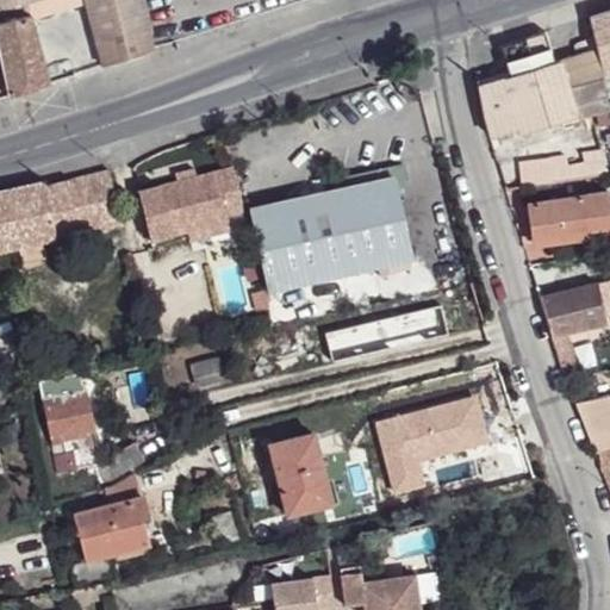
[(0,0),(0,56),(10,95),(49,83),(32,20),(85,5),(104,67),(153,51),(153,50),(142,0),(0,0)]
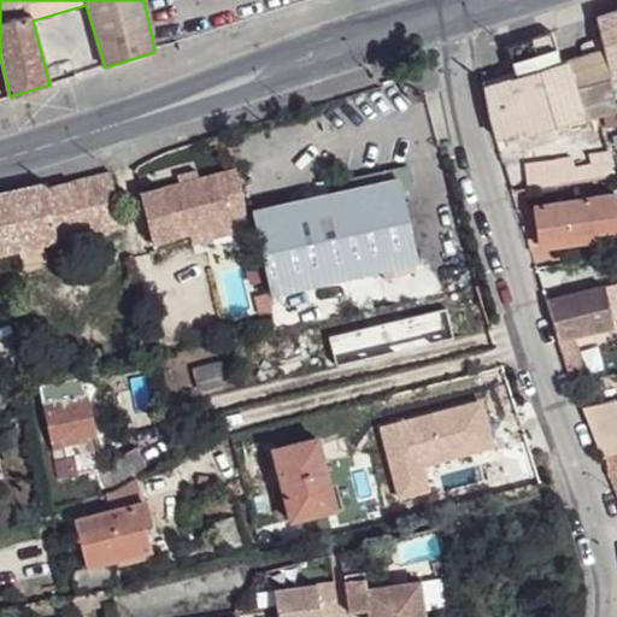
[(616,11),(597,18),(604,51),(615,100),(616,99),(616,11)]
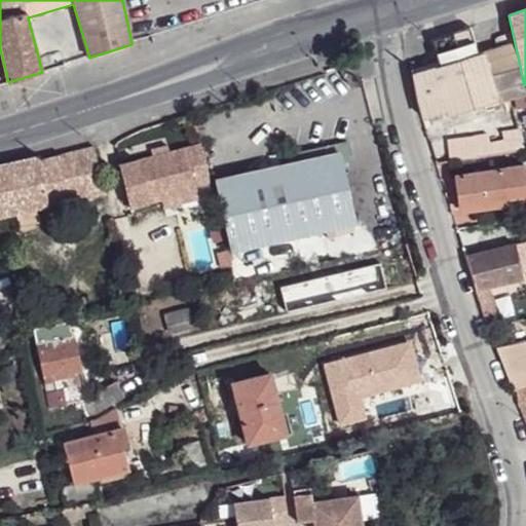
[(471,28),(433,39),(441,66),(479,54),(471,28)]
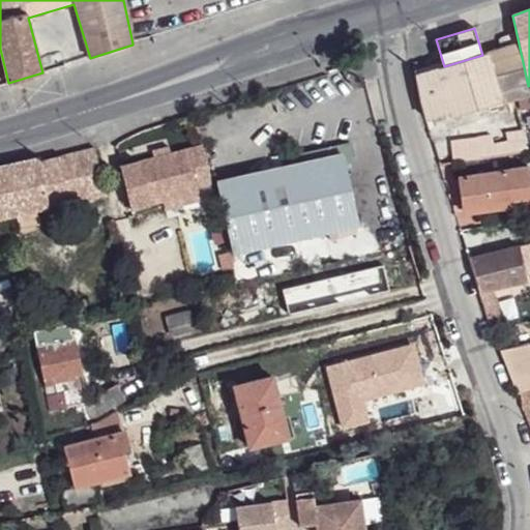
[(416,75),(420,102),(425,120),(450,112),(451,117),(529,93),(528,86),(519,43),(482,55),(444,66),(416,75)]
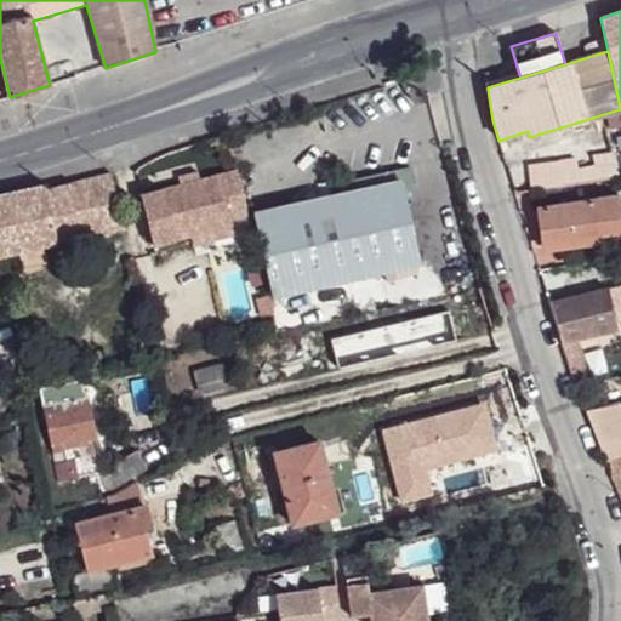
[(256,214),(275,296),(420,265),(404,193),(415,191),(409,166),(339,182),(341,194),(256,214)]
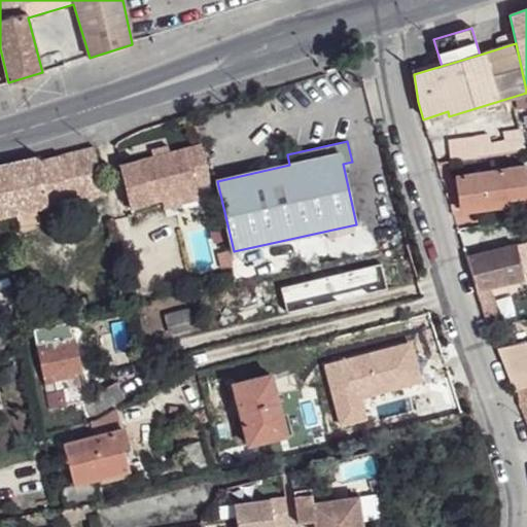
[(196,184),(211,180),(201,143),(119,164),(131,207),(163,199),(197,189),(196,184)]
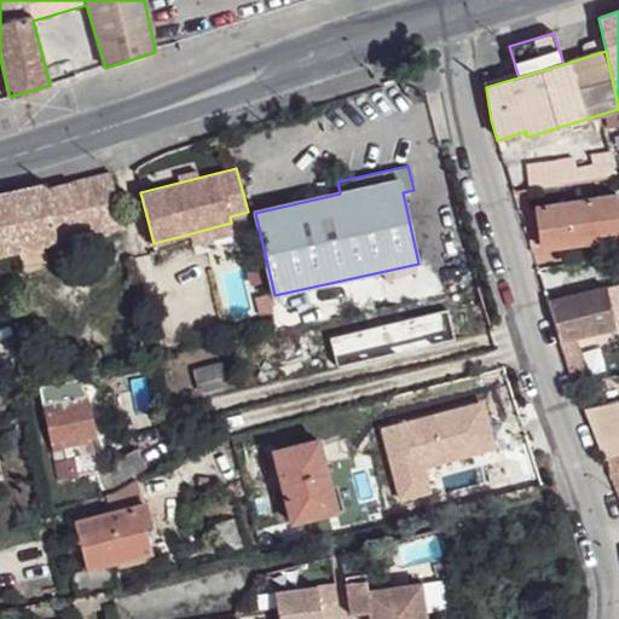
[(0,195),(0,255),(21,252),(45,247),(123,229),(110,173),(47,189),(46,184),(0,195)]
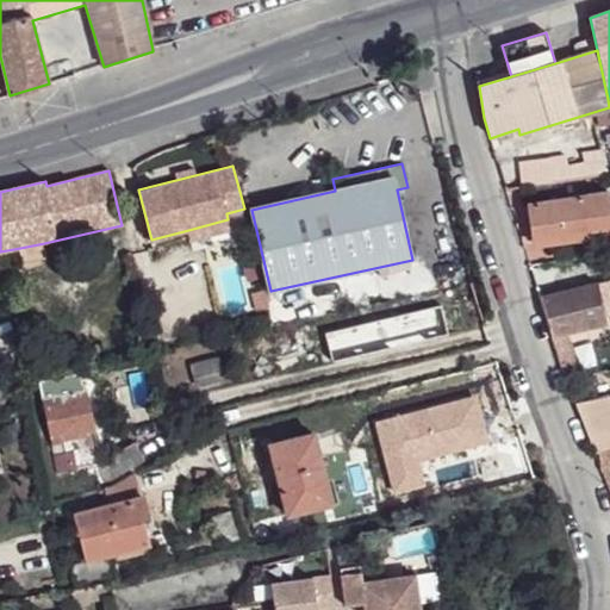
[(527,204),(531,238),(609,226),(609,204),(608,192),(527,204)]
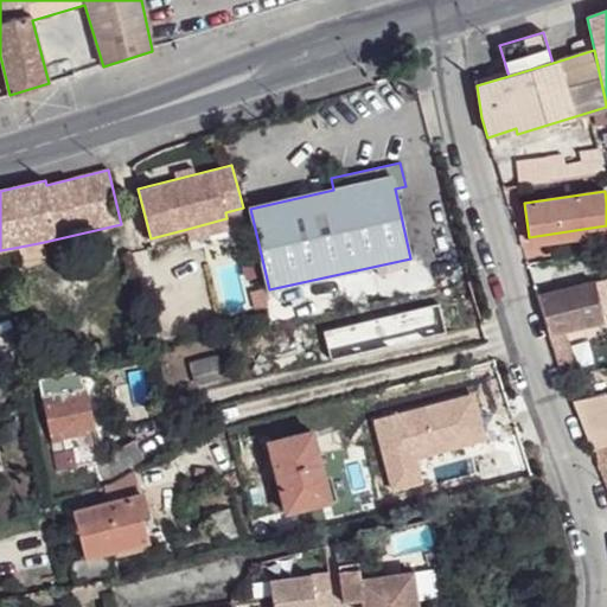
[(227,218),(187,229),(189,237),(229,227),(227,218)]
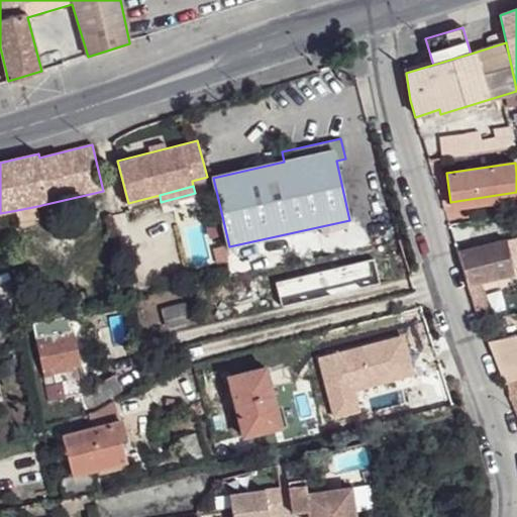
[(37,206),(17,210),(20,223),(40,219),(37,206)]
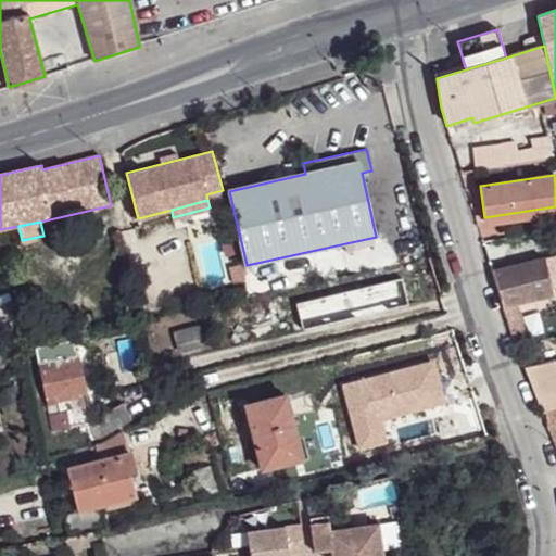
[(392,247),(359,254),(363,266),(395,258),(392,247)]
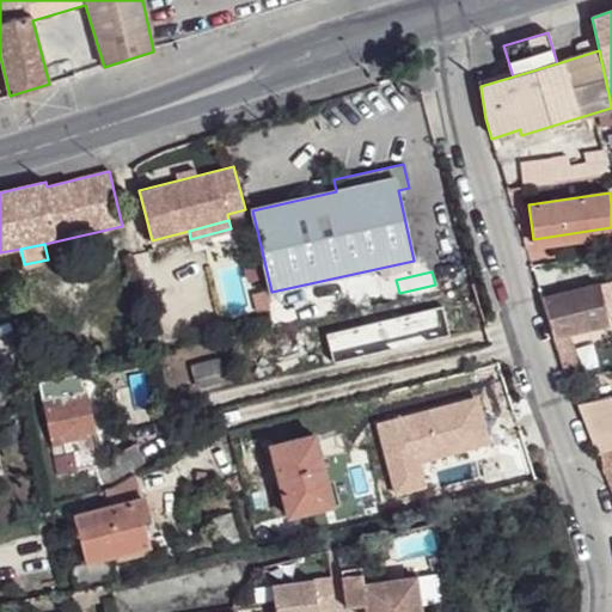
[(611,281),(600,285),(610,325),(611,324),(611,281)]
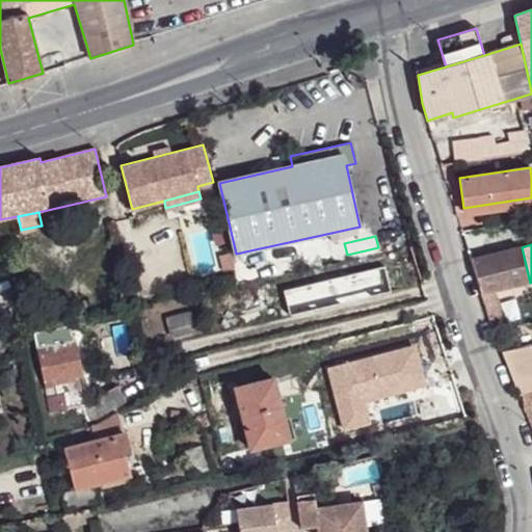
[(522,247),(471,260),(481,295),(493,328),(506,326),(495,291),(530,283),(522,247)]
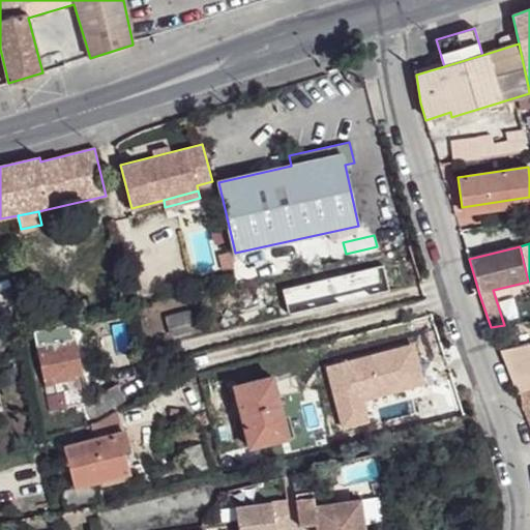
[(219,253),(224,268),(233,265),(229,251),(219,253)]
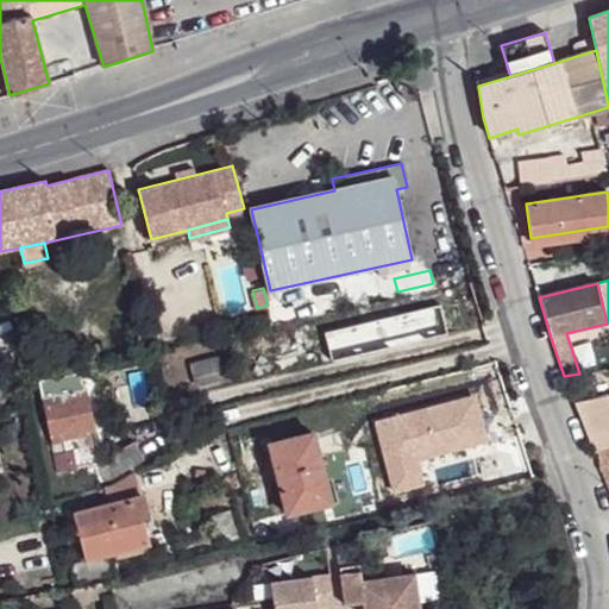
[(217,360),(194,365),(199,384),(221,378),(217,360)]
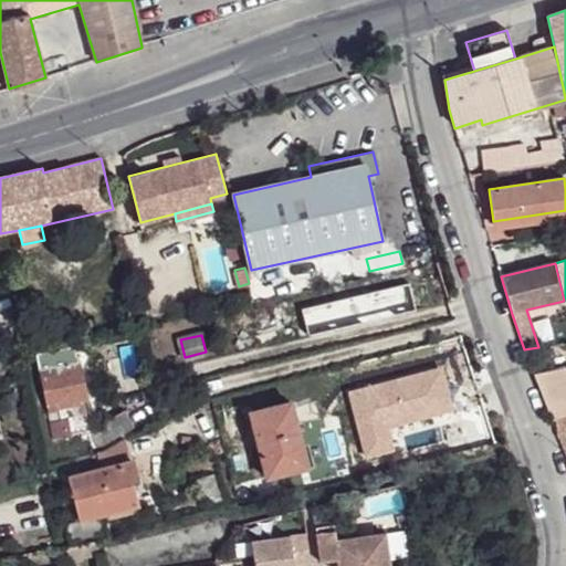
[(35,354),(54,439),(72,436),(72,433),(90,429),(93,447),(101,447),(103,446),(104,444),(135,427),(125,410),(97,428),(93,429),(75,345),(35,354)]
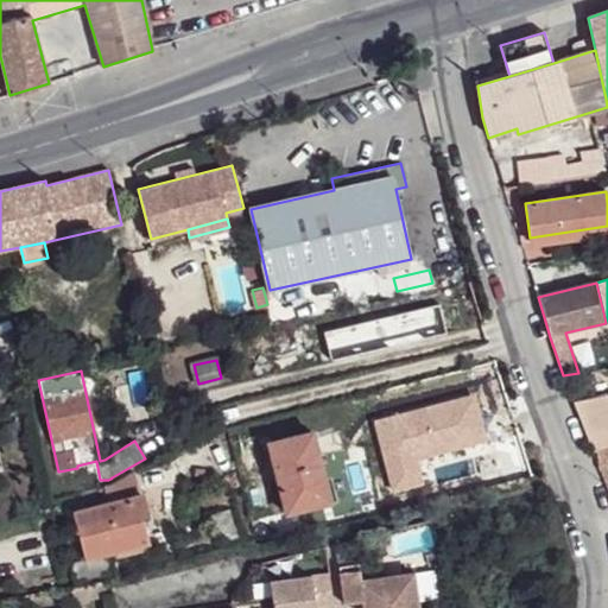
[(607,394),(574,401),(591,451),(596,450),(607,448),(607,394)]
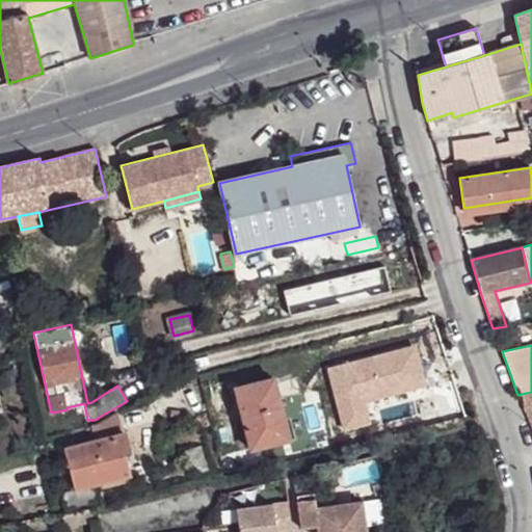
[(235,388),(251,450),(284,442),(278,422),(285,420),(273,378),(235,388)]
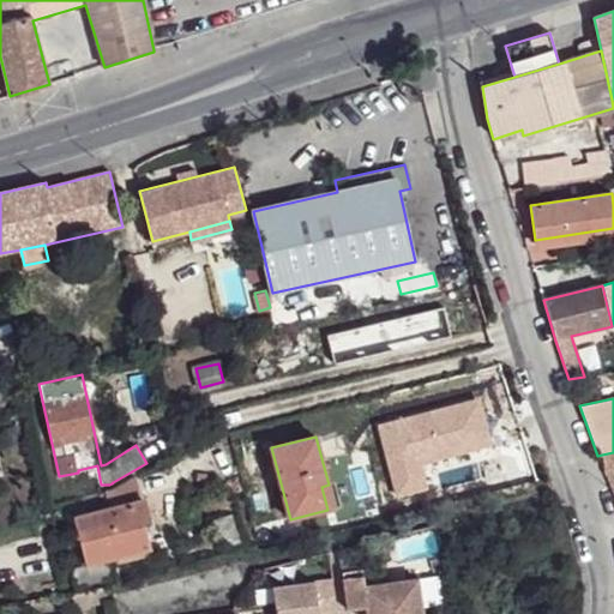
[(613,452),(602,455),(605,473),(613,470),(613,452)]
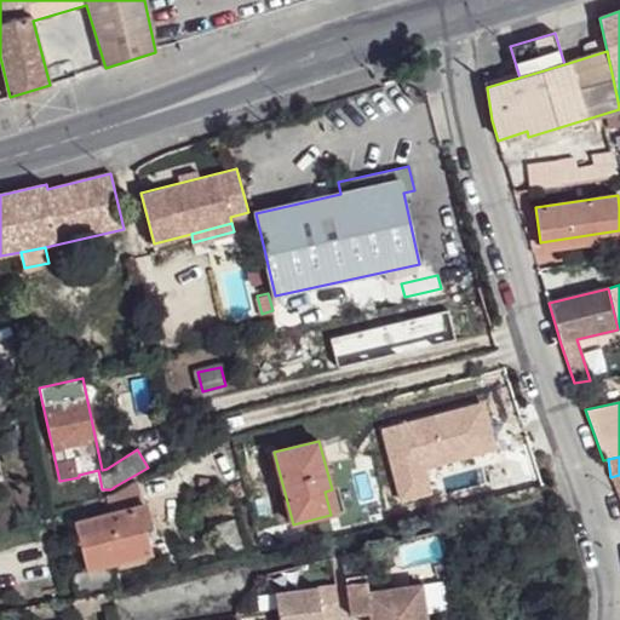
[(75,523),(87,569),(87,572),(112,566),(151,555),(144,527),(151,526),(145,504),(143,505),(136,481),(114,494),(107,495),(110,514),(75,523)]
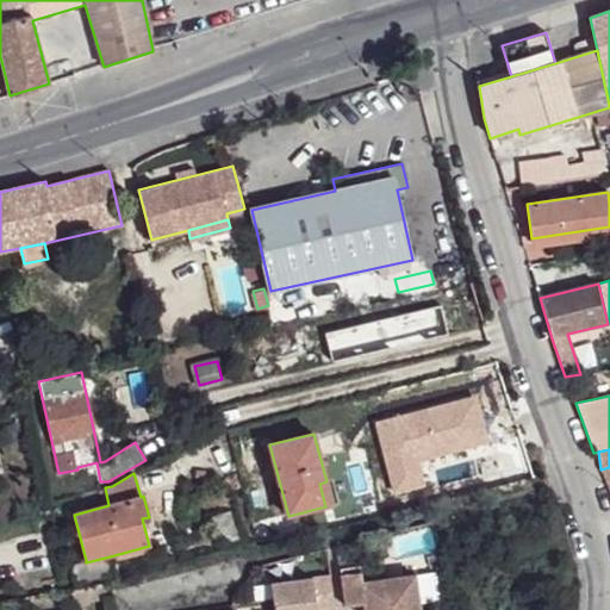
[(327,481),(319,484),(325,506),(332,504),(327,481)]
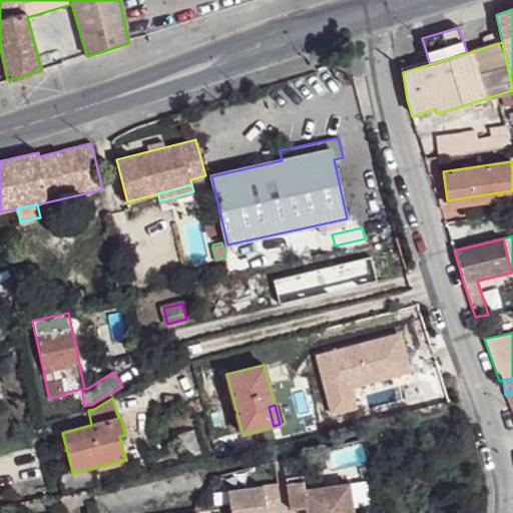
[(194,431),(182,435),(185,448),(198,444),(194,431)]
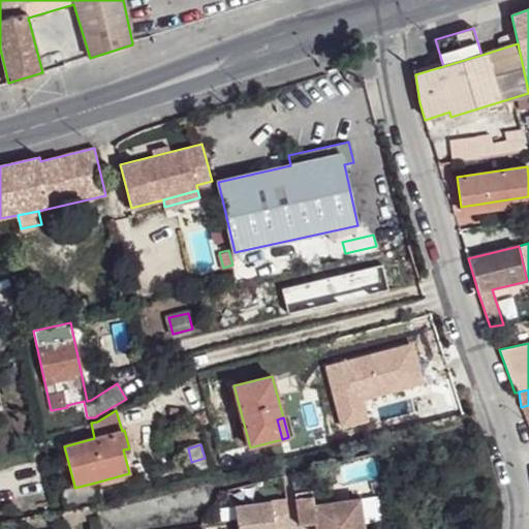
[(74,486),(63,490),(67,505),(99,497),(95,483),(74,488),(74,486)]
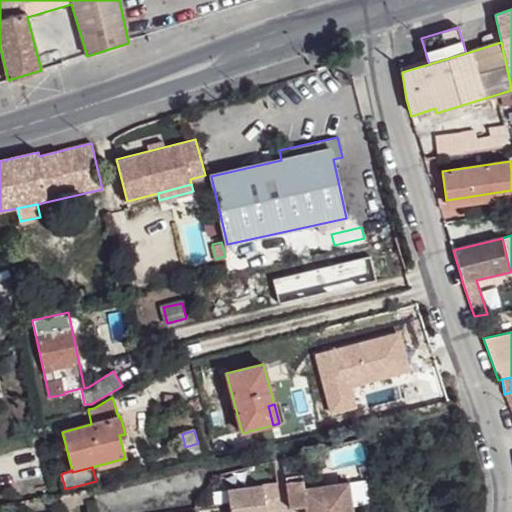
[(286,477),(290,509),(306,506),(306,511),(352,511),(349,482),(305,489),(303,474),(286,477)]
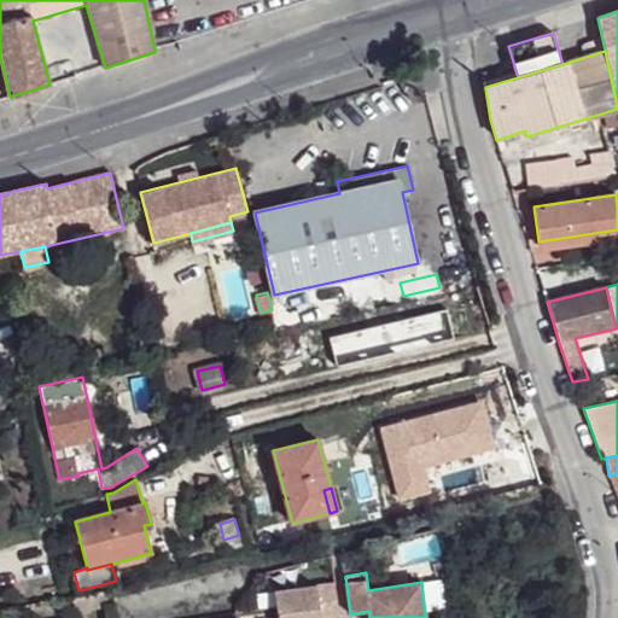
[(275,592),(277,607),(278,617),(321,617),(339,616),(334,583),(275,592)]
